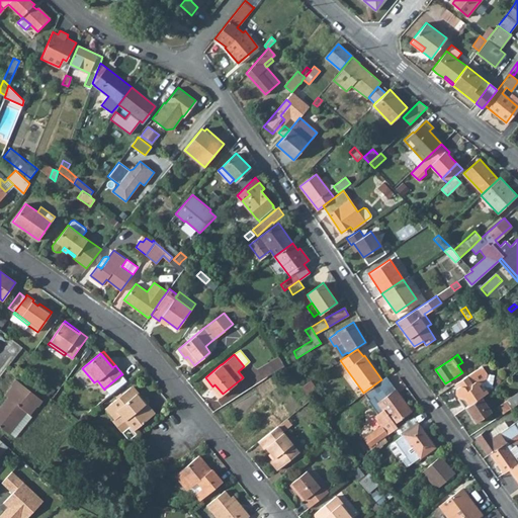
[(279,355),(258,367),(264,378),(285,365),(279,355)]
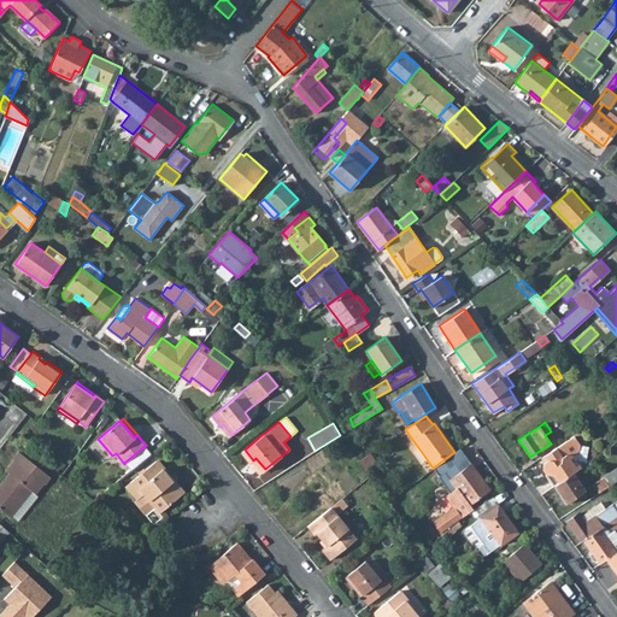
[(221,427),(229,436),(231,435),(223,424),(221,427)]
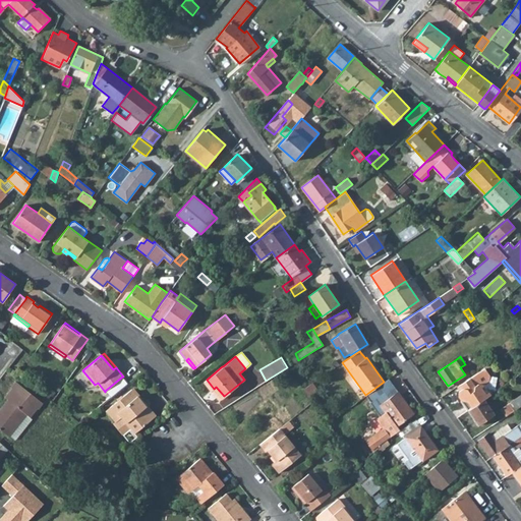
[(468,409),(483,399),(494,392),(491,389),(486,388),(483,384),(488,381),(489,375),(489,374),(484,367),(460,384),(463,388),(459,390),(458,396),(468,409)]
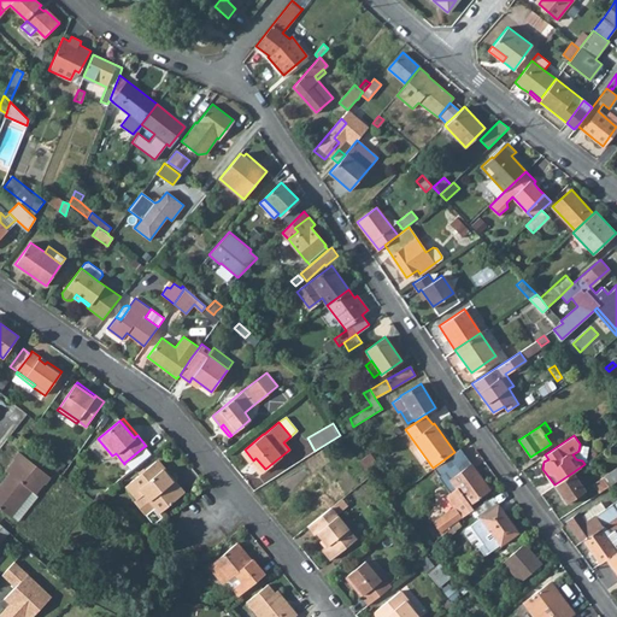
[(124,463),(130,470),(151,454),(145,446),(124,463)]
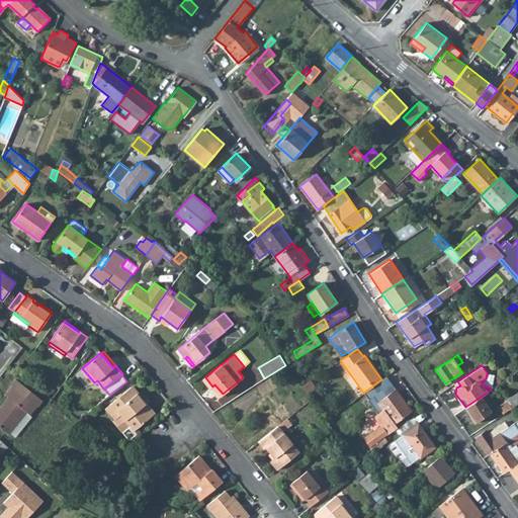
[(380,426),(363,438),(369,447),(374,443),(397,427),(395,424),(412,411),(399,394),(395,396),(392,392),(395,389),(385,376),(381,379),(363,393),(368,399),(367,400),(377,413),(373,416),(380,426)]
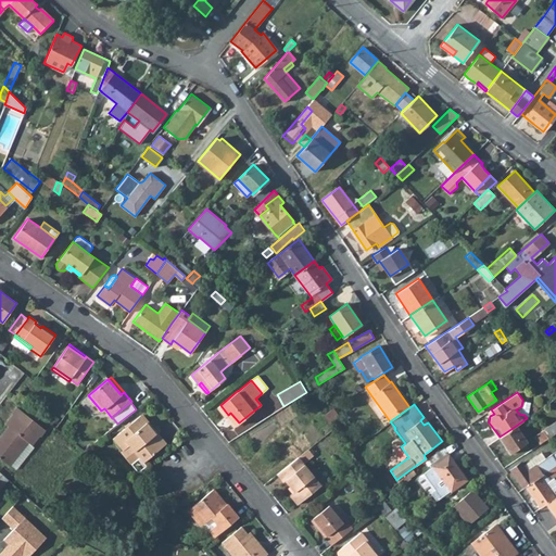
[(0,458),(9,466),(10,465),(27,442),(32,445),(39,436),(40,437),(46,430),(16,407),(11,414),(12,414),(4,424),(8,427),(1,434),(2,436),(0,439),(0,458)]
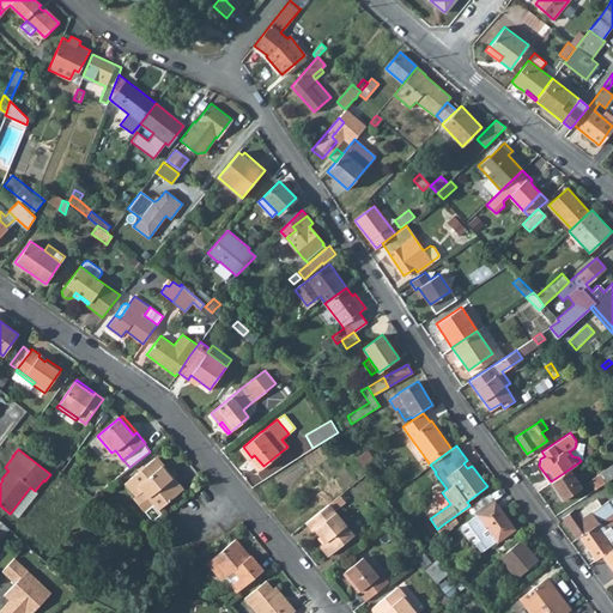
[(357,457),(362,465),(372,457),(368,450),(357,457)]
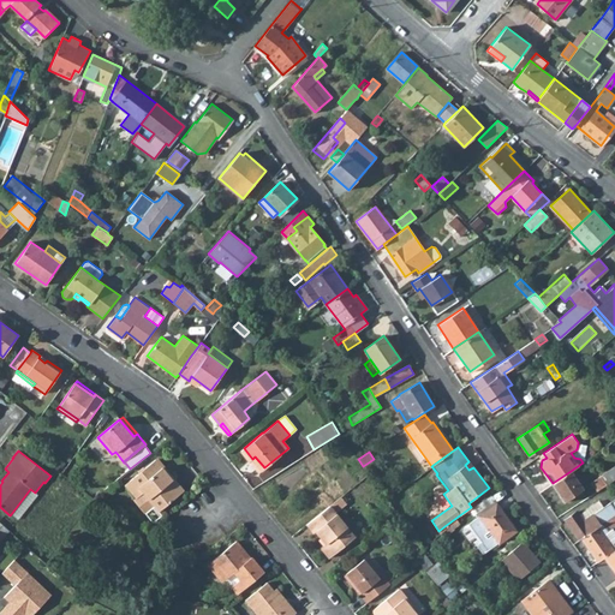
[(252,459),(262,470),(264,467),(255,457),(252,459)]
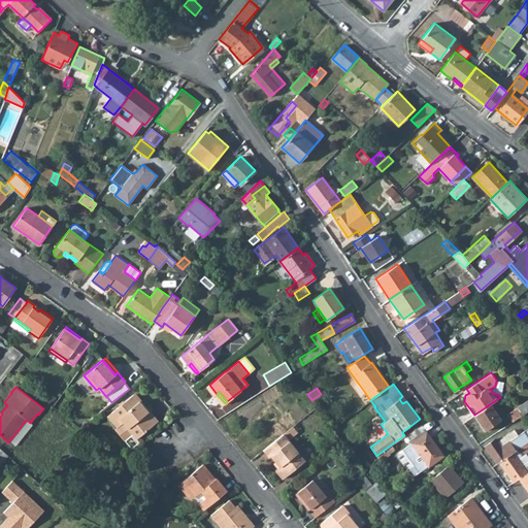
[(149,410),(134,393),(133,394),(146,411),(149,410)]
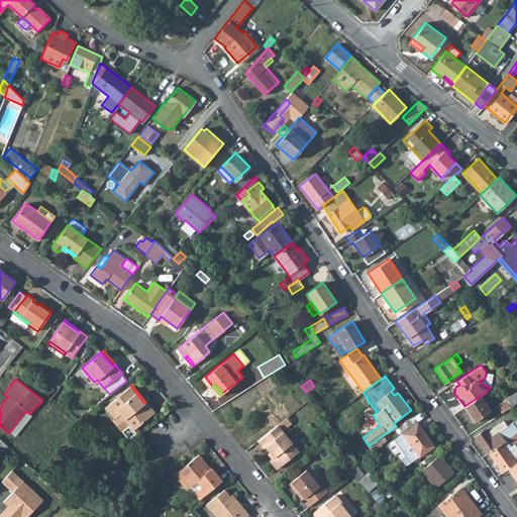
[(120,431),(132,430),(153,413),(145,402),(143,403),(130,386),(104,407),(113,418),(111,420),(120,431)]
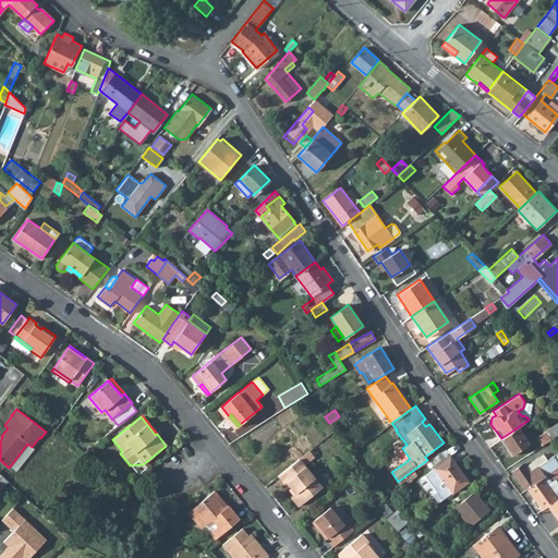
[(552,438),(557,434),(557,423),(546,431),(547,432),(552,438)]
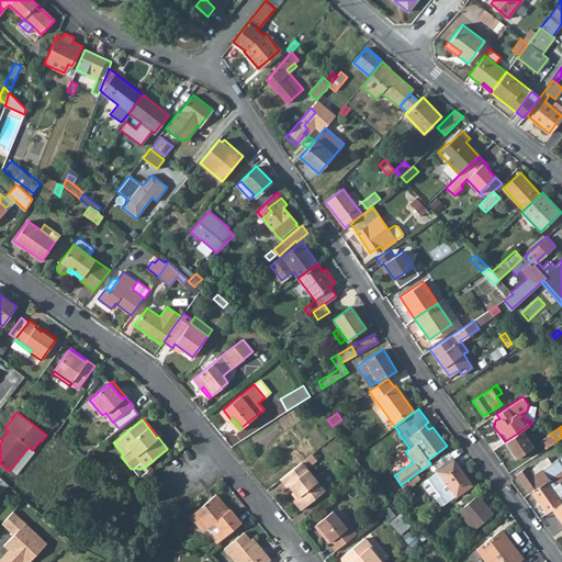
[(516,458),(532,447),(521,430),(505,441),(516,458)]
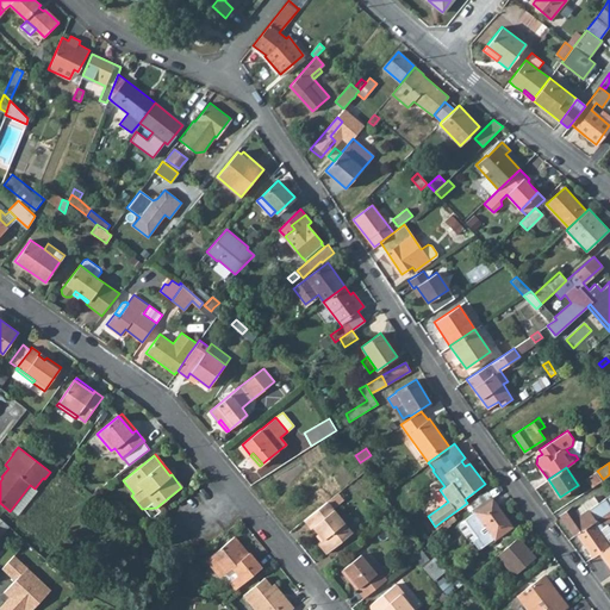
[(586,479),(592,487),(603,479),(598,472),(586,479)]
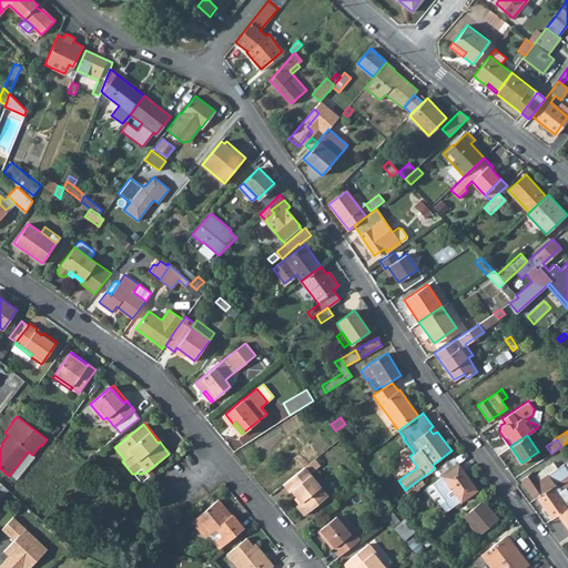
[(10,475),(17,479),(34,456),(32,455),(28,452),(10,475)]
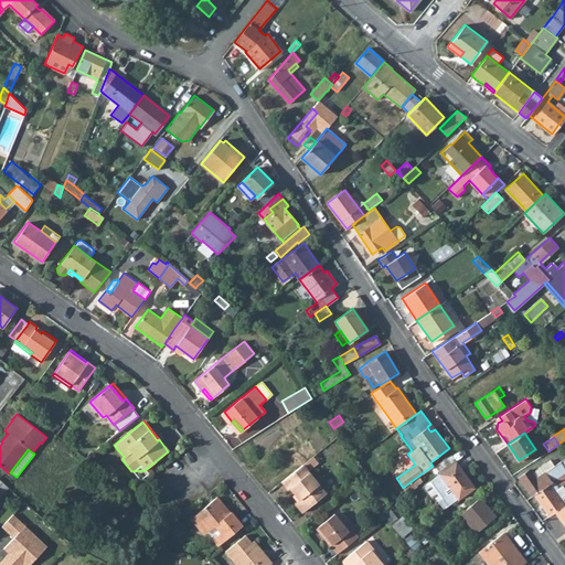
[(302,512),(326,493),(308,471),(318,464),(312,457),(302,465),(281,481),(288,489),(289,488),(299,499),(295,502),(302,512)]
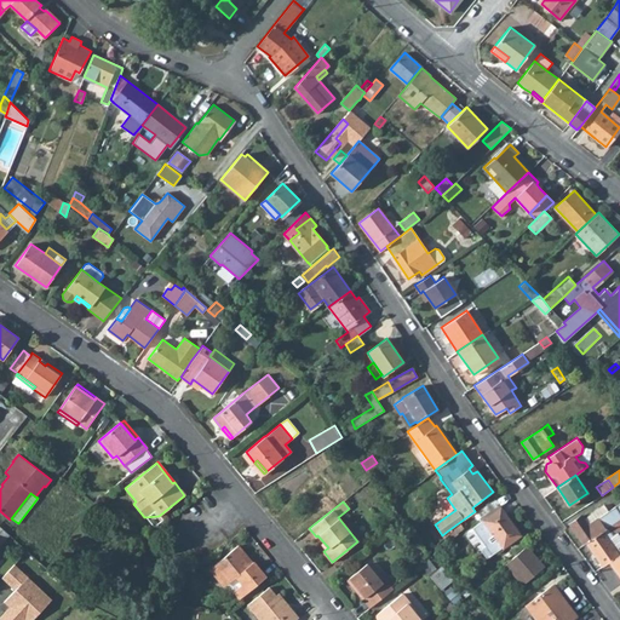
[(584,544),(586,543),(619,518),(619,501),(608,510),(587,524),(583,518),(581,515),(569,523),(584,544)]
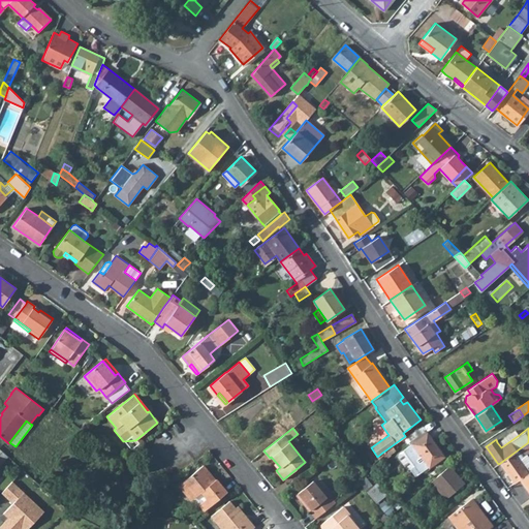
[(519,435),(515,430),(497,442),(501,447),(519,435)]
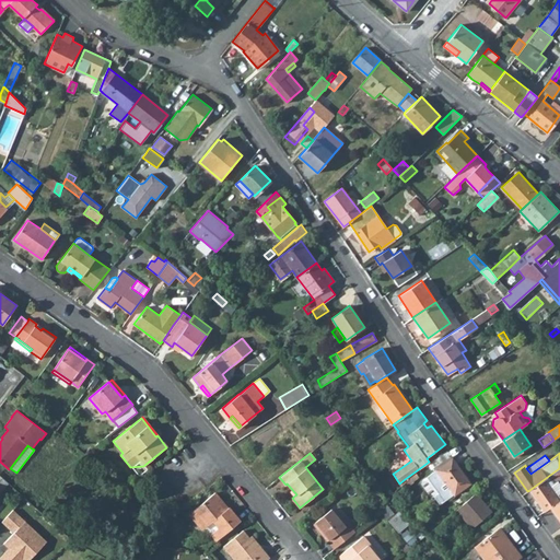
[(440,504),(469,482),(452,458),(422,480),(421,483),(430,496),(433,497),(440,504)]
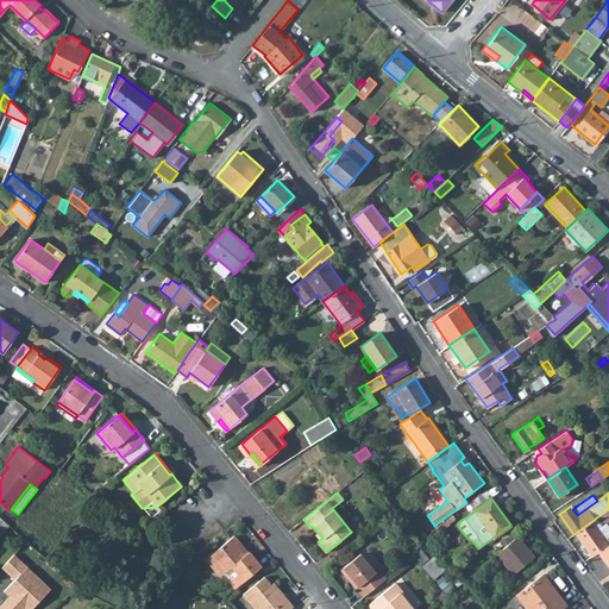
[(592,556),(600,551),(608,544),(608,525),(607,522),(608,521),(608,509),(576,533),(592,556)]
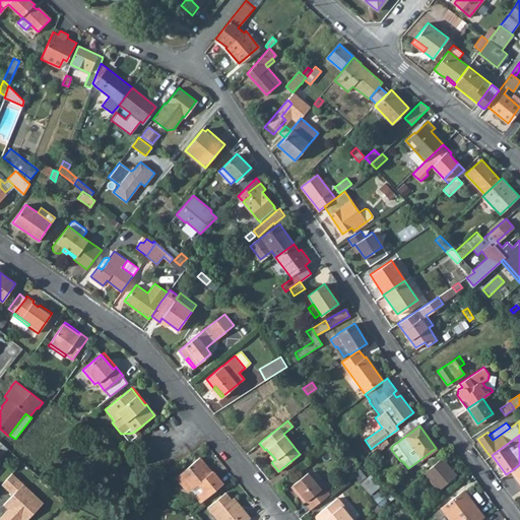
[(201,501),(222,483),(211,470),(211,471),(199,457),(177,475),(190,490),(191,489),(197,483),(202,490),(196,495),(201,501)]
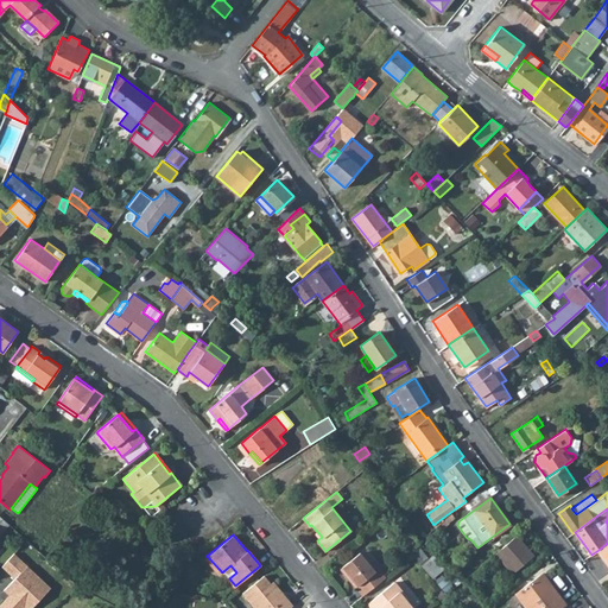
[(512,574),(533,556),(515,536),(495,553),(512,574)]
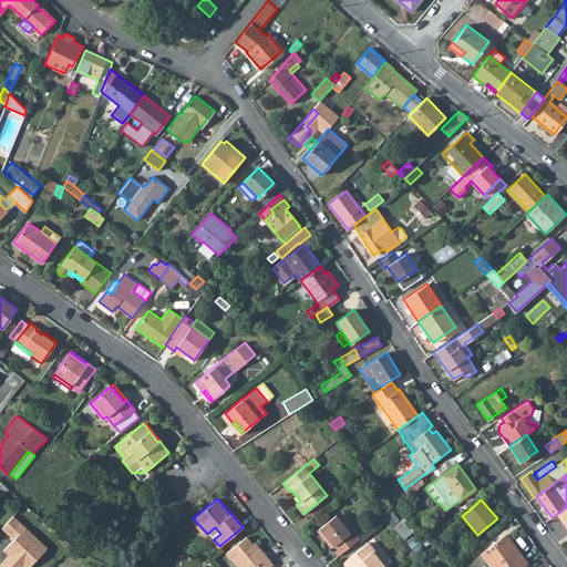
[(385,518),(393,527),(403,539),(414,531),(403,517),(399,522),(389,508),(384,516),(385,518)]
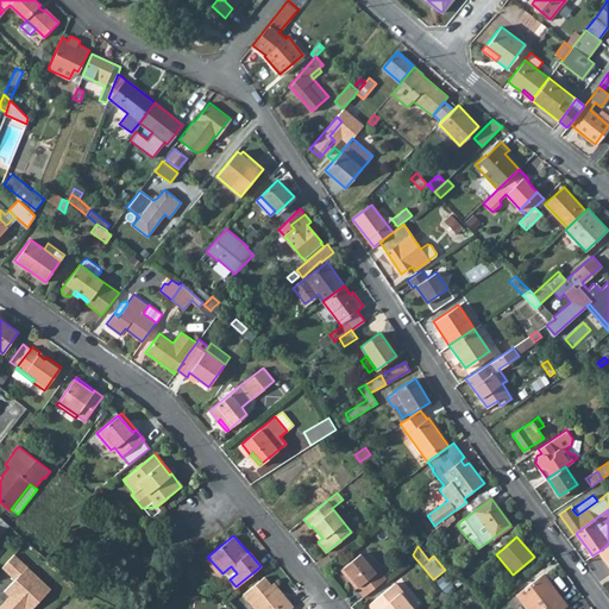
[(363,597),(385,578),(378,569),(375,572),(360,553),(340,570),(363,597)]
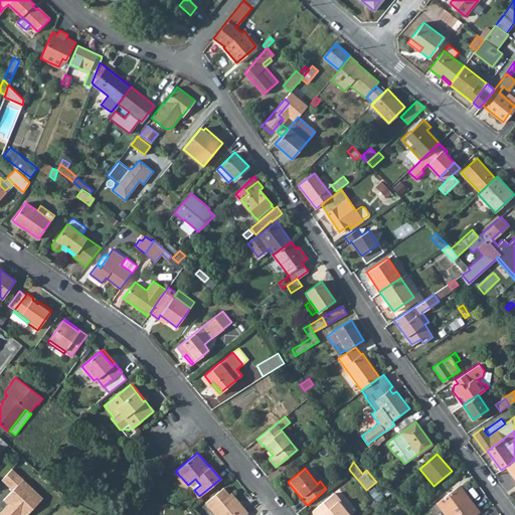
[(42,498),(12,469),(1,480),(12,490),(3,500),(8,504),(9,505),(7,508),(13,514),(16,514),(18,513),(21,510),(26,514),(42,498)]
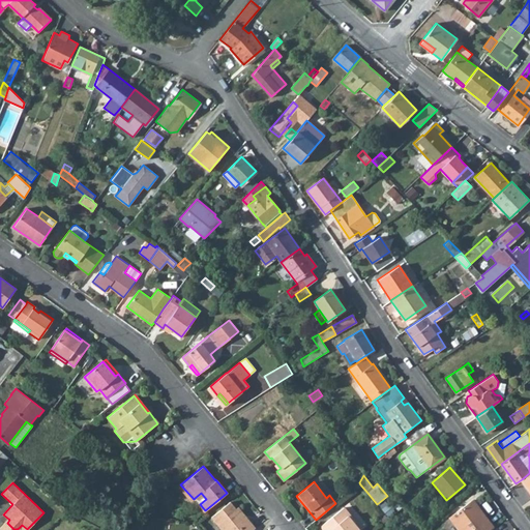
[(206,499),(201,493),(195,498),(200,504),(206,499)]
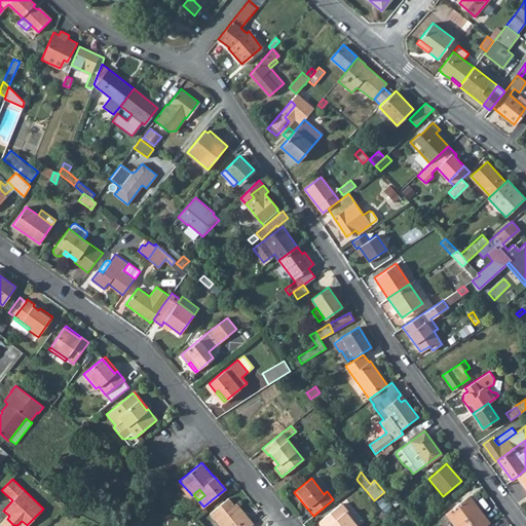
[(454,525),(484,525),(489,523),(483,514),(481,516),(474,505),(476,504),(470,496),(445,514),(454,525)]
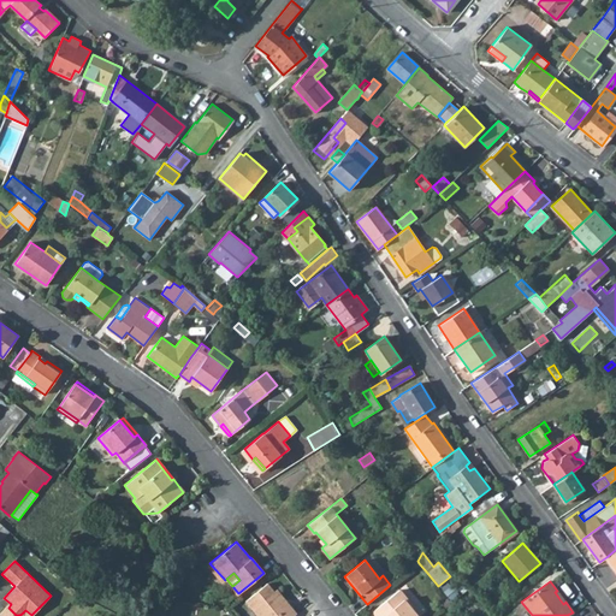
[(258,615),(292,615),(296,612),(284,598),(282,600),(273,591),(267,582),(246,600),(258,615)]
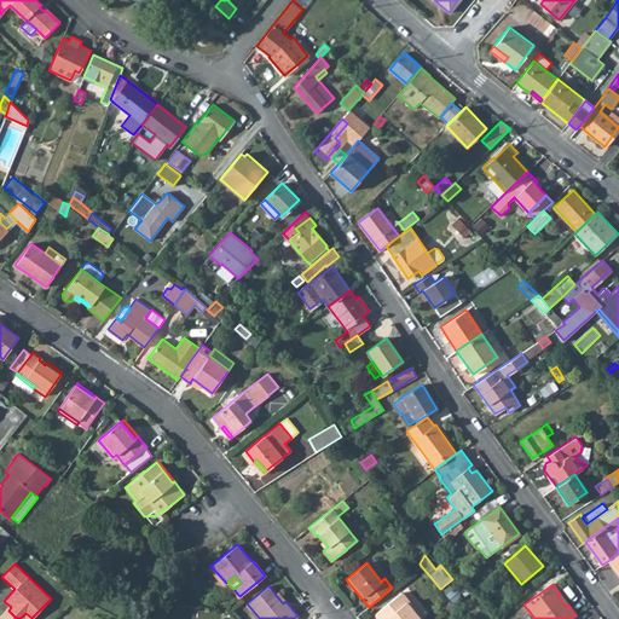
[(285,601),(278,591),(275,594),(283,603),(285,601)]
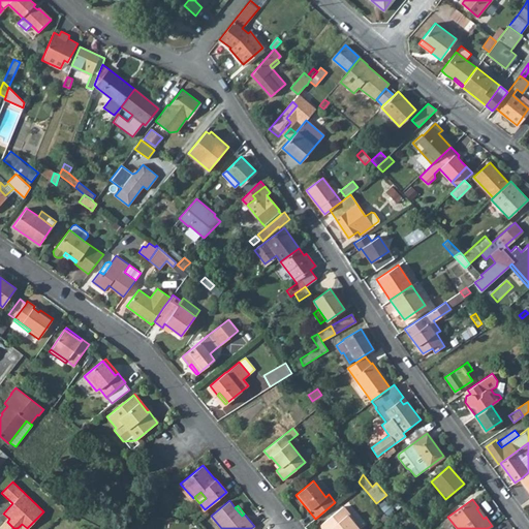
[(358,528),(352,522),(354,521),(343,506),(319,525),(322,528),(358,528)]
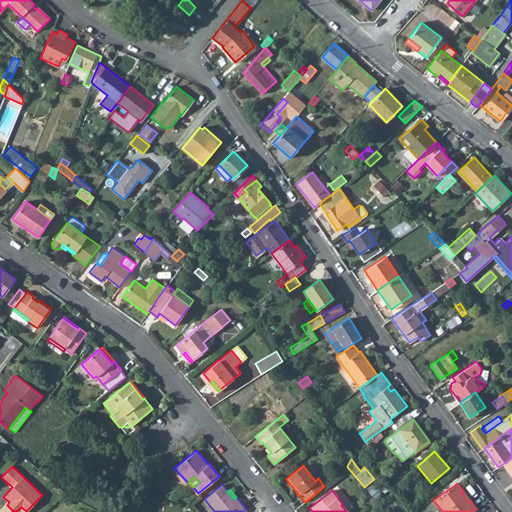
[(470,500),(463,491),(461,492),(468,502),(470,500)]
